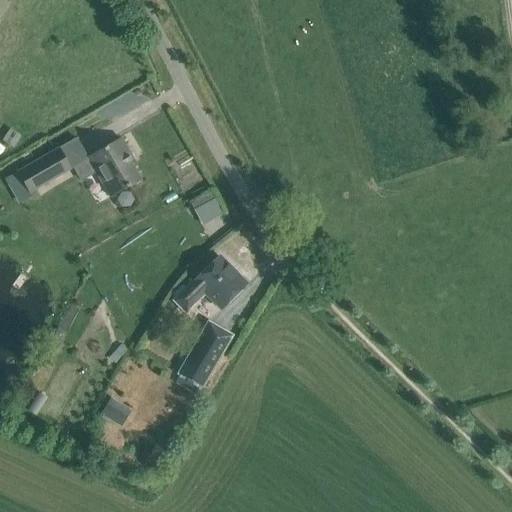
[(121,138),(109,145),(87,157),(110,197),(141,179),(126,154),(130,152),(121,138)]
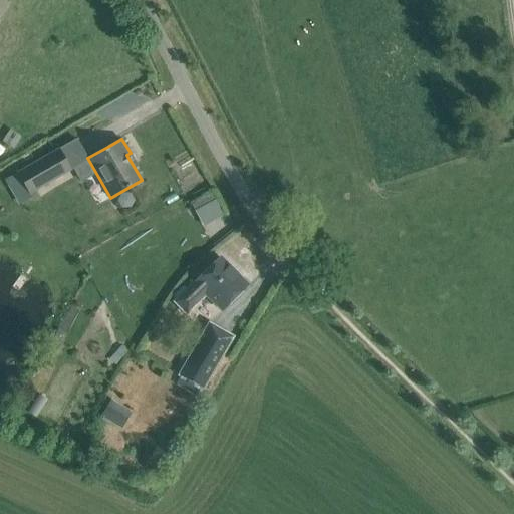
[(57,152),(17,175),(25,189),(28,195),(68,172),(57,152)]
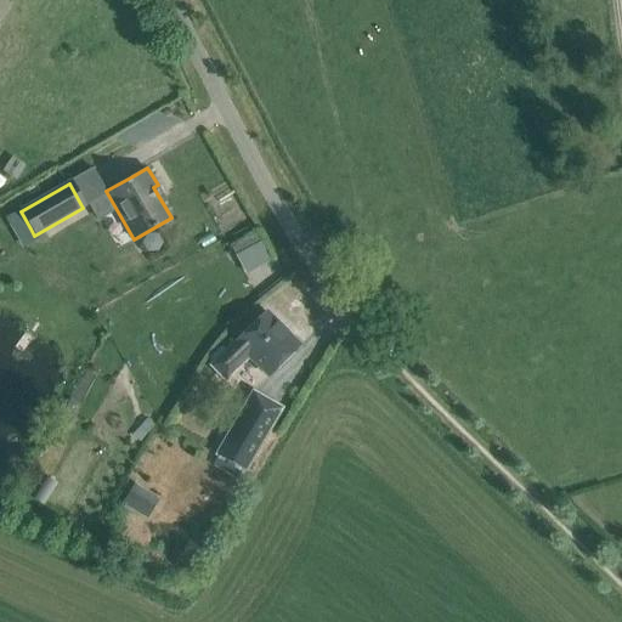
[(143,242),(141,244),(145,252),(148,250),(158,250),(163,242),(158,233),(150,233),(143,242)]
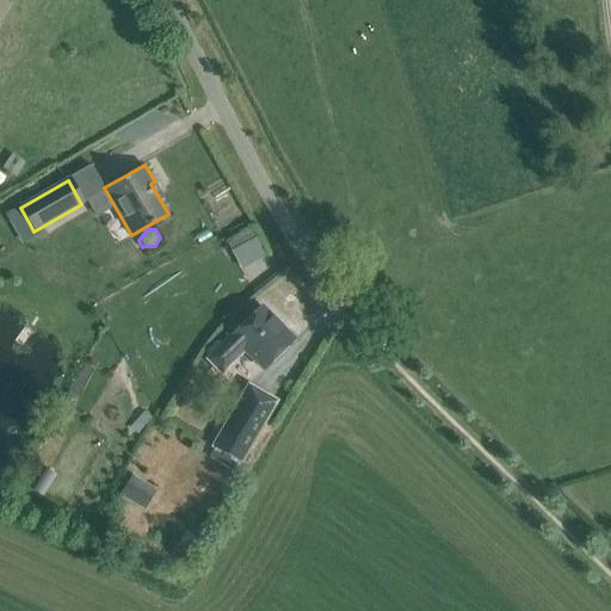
[(235,358),(244,350),(264,370),(296,339),(260,303),(228,334),(229,337),(221,345),(220,344),(205,358),(221,375),(236,359),(235,358)]
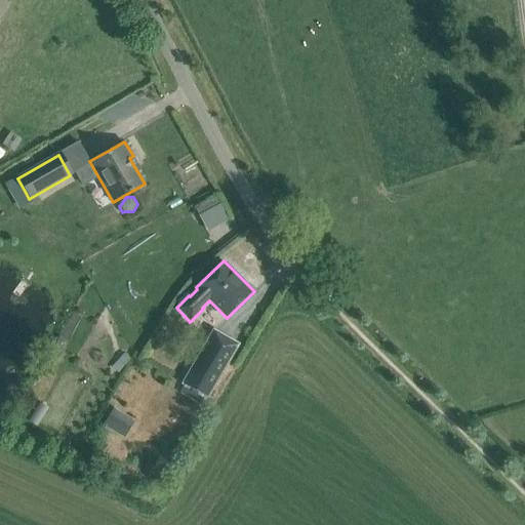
[(208,397),(240,342),(214,327),(183,381),(208,397)]
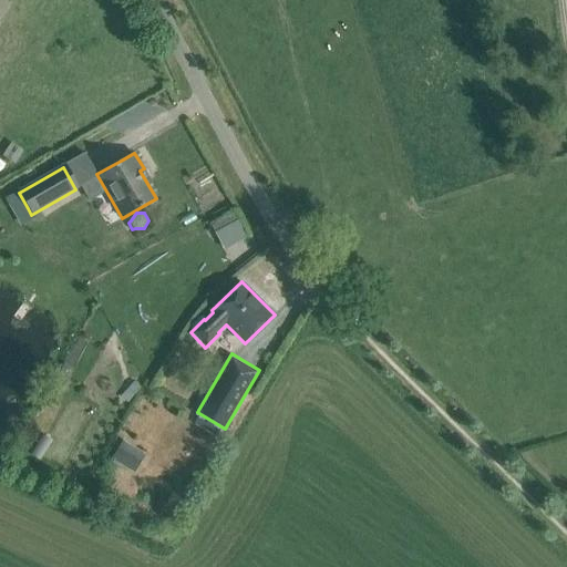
[(134,471),(143,455),(125,444),(116,460),(134,471)]
